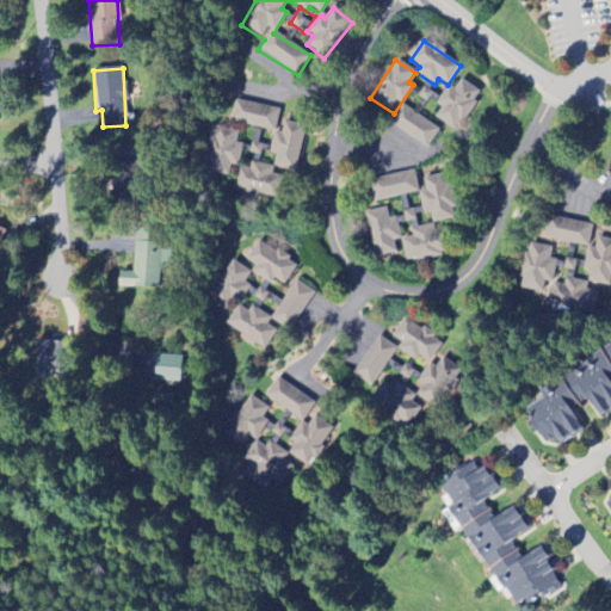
[(480,92),(460,80),(455,90),(448,86),(436,105),(440,107),(434,119),(457,133),(480,92)]
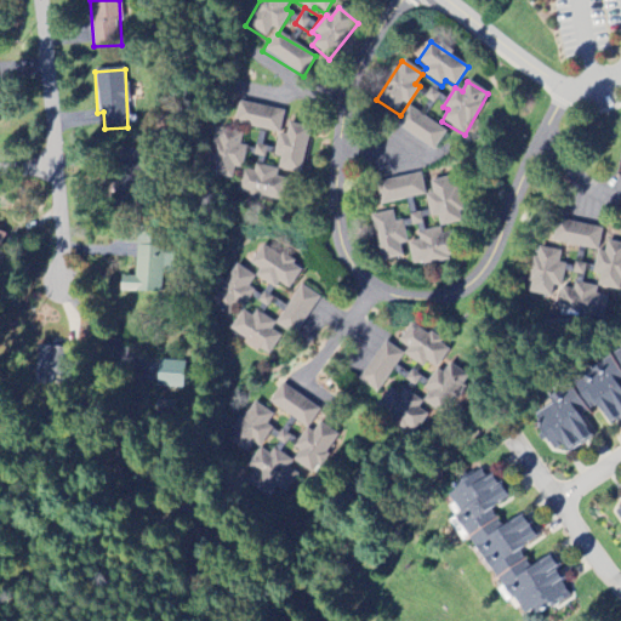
[(425,100),(443,107),(446,97),(437,93),(439,86),(432,83),(425,100)]
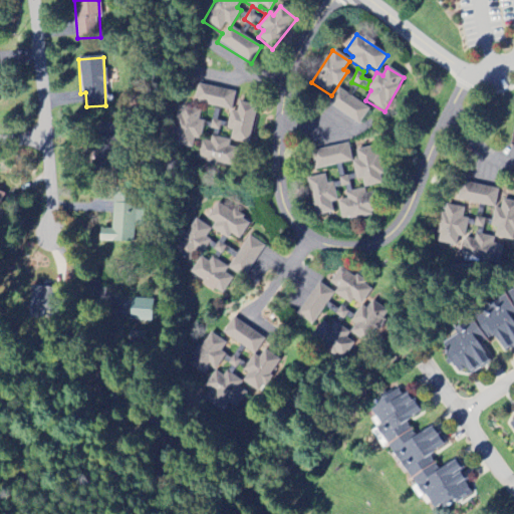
[(193,102),(231,112),(235,93),(197,83),(193,102)]
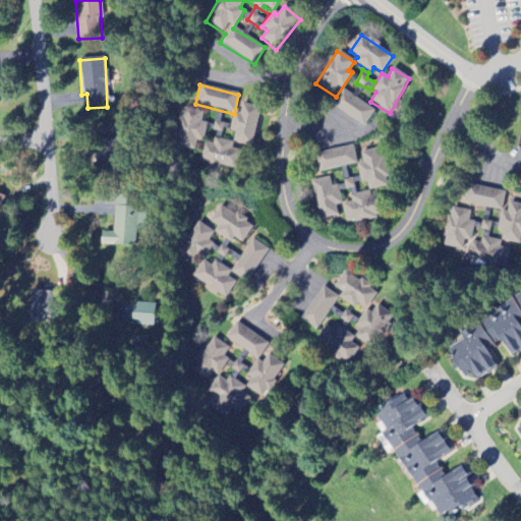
[(374,111),(342,90),(331,106),(363,127),(374,111)]
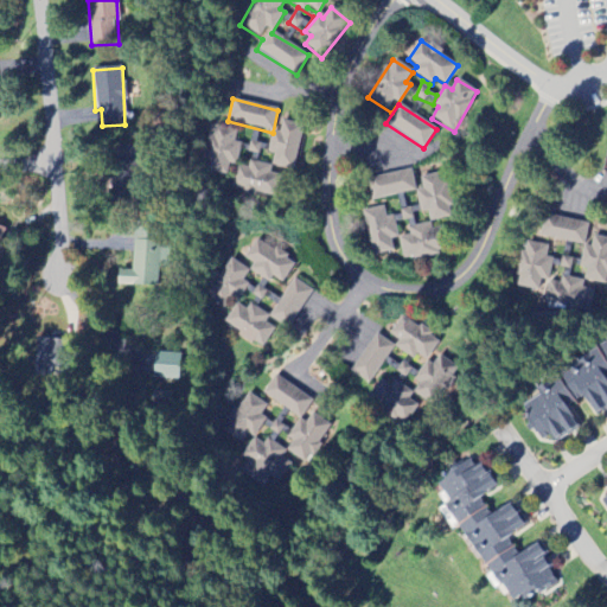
[(268,154),(274,155),(273,168),(295,171),(300,125),(281,122),(280,133),(270,132),(268,154)]
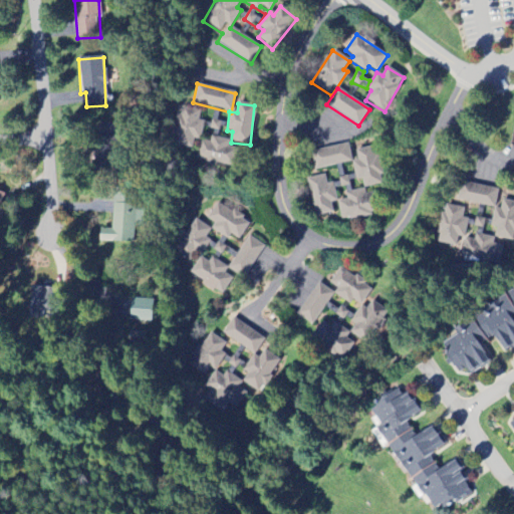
[(202,136),(204,121),(199,120),(200,110),(179,107),(173,147),(193,149),(195,135),(202,136)]
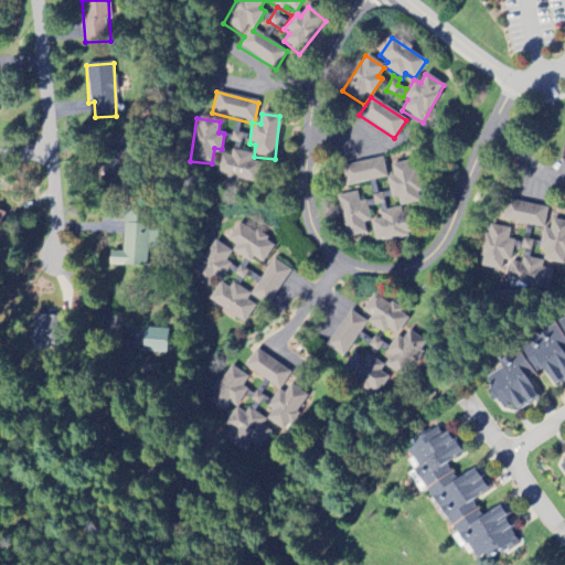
[(243,132),(240,132),(241,120),(234,119),(232,144),(242,145),(243,132)]
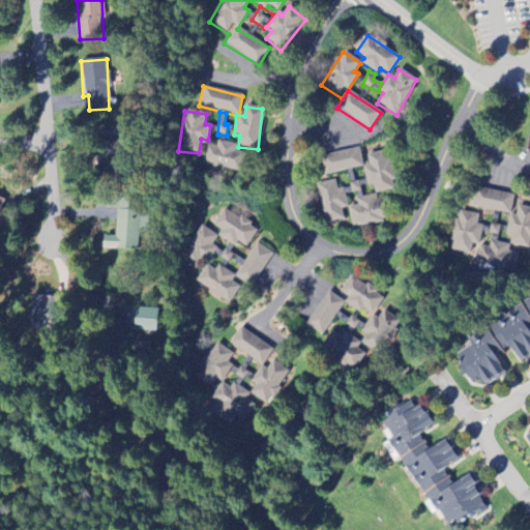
[(206,146),(203,167),(240,172),(242,154),(236,153),(237,145),(217,142),(216,147),(206,146)]
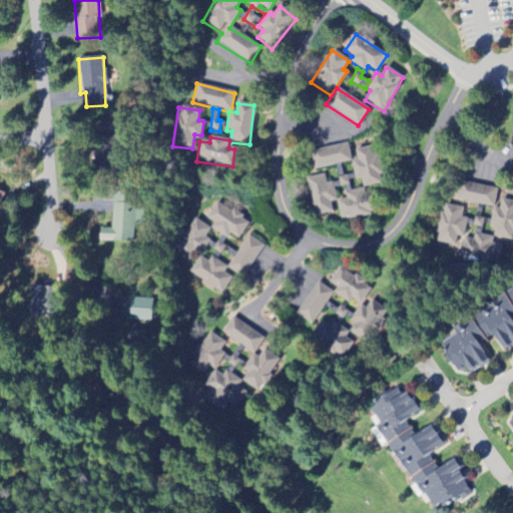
[(315,170),(351,161),(347,143),(310,152),(315,170)]
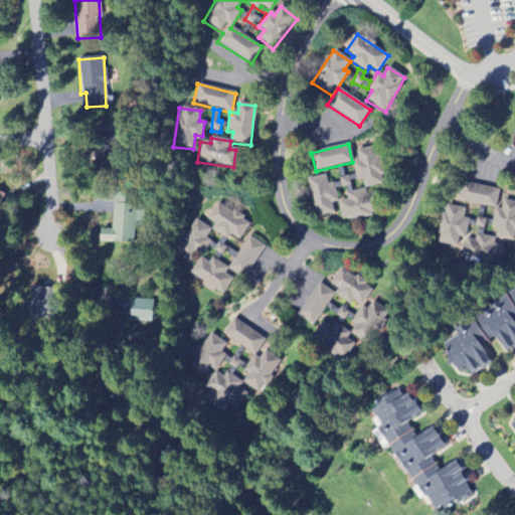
[(373,215),(367,188),(384,185),(375,146),(356,151),(358,161),(352,162),(355,175),(341,178),(346,201),(338,202),(342,222),(373,215)]
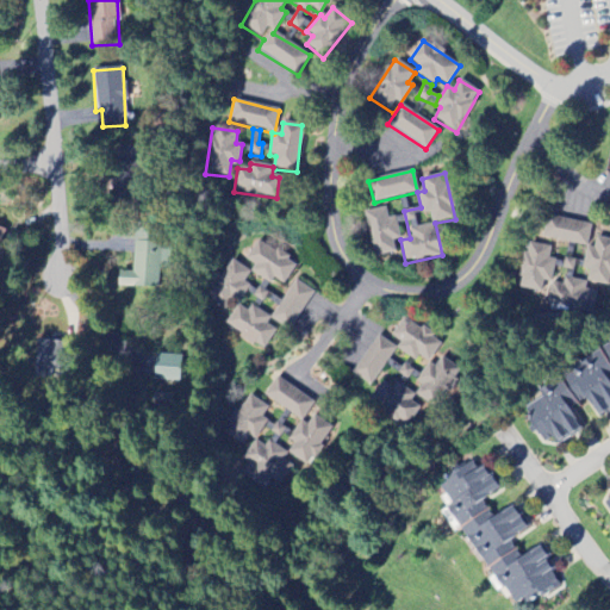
[(387,219),(386,209),(366,212),(373,257),(396,254),(393,242),(399,241),(397,218),(387,219)]
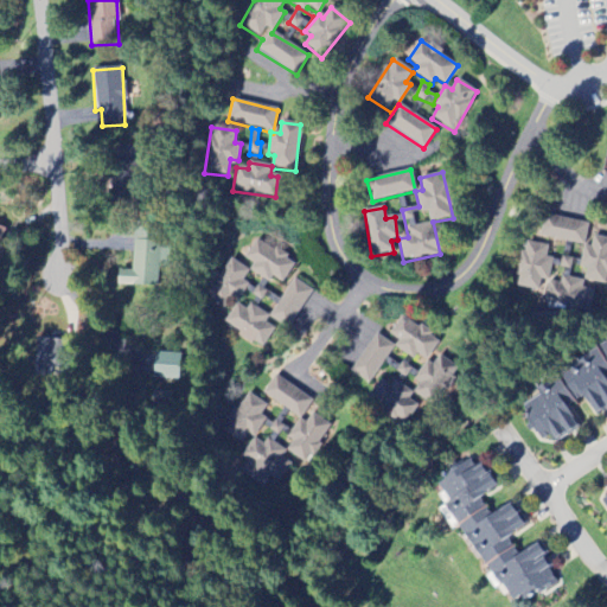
[(541,240),(586,244),(588,223),(543,218),(541,240)]
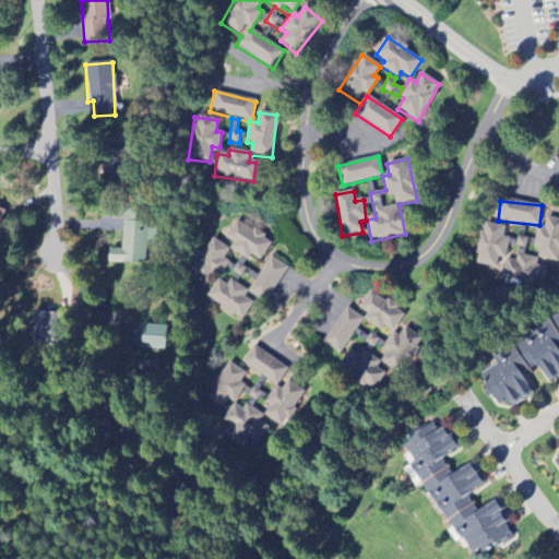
[(533,248),(539,249),(537,259),(558,263),(558,219),(546,217),(544,228),(537,227),(533,248)]
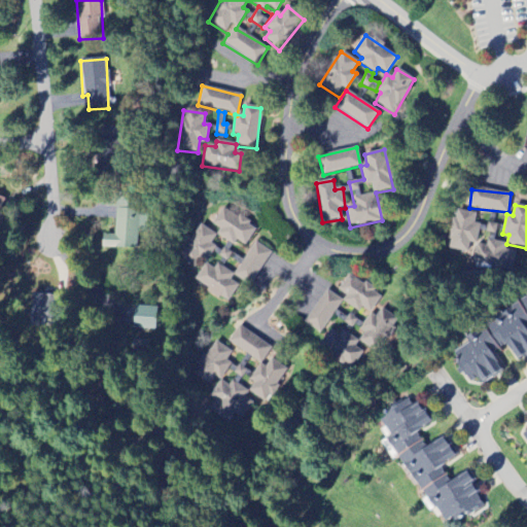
[(244,246),(256,227),(222,207),(211,225),(220,231),(216,236),(234,245),(236,241),(244,246)]
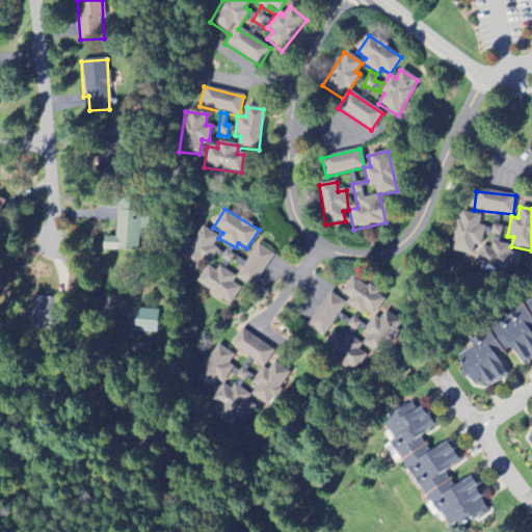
[(472,255),(474,246),(481,246),(484,227),(478,227),(480,215),(461,213),(460,221),(456,220),(451,253),(472,255)]
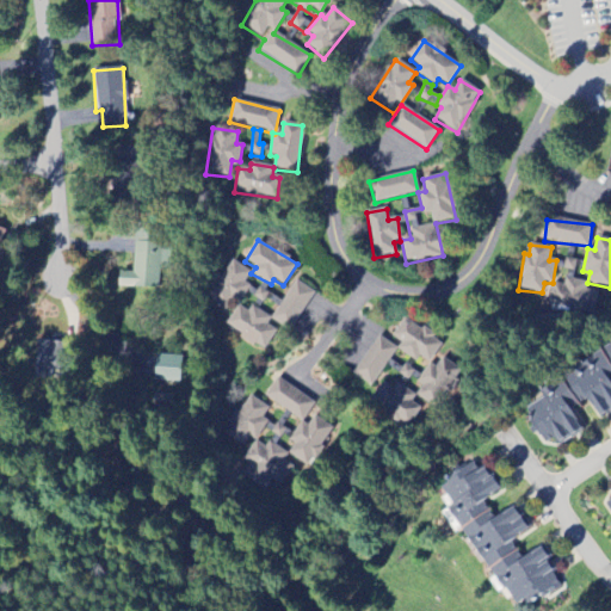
[(160,290),(161,271),(168,272),(170,248),(135,246),(134,273),(119,273),(119,288),(160,290)]
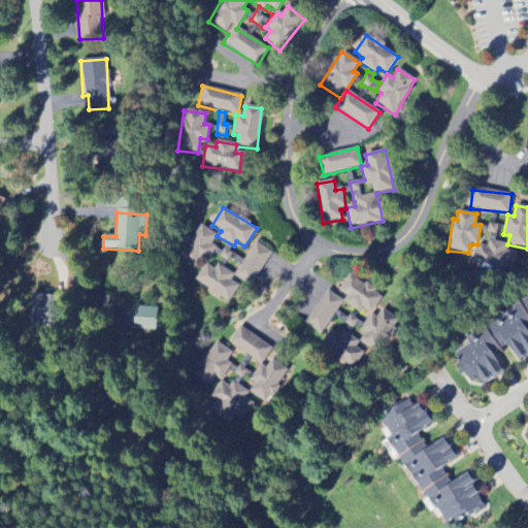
[(202,271),(213,245),(211,244),(217,235),(196,226),(180,261),(202,271)]
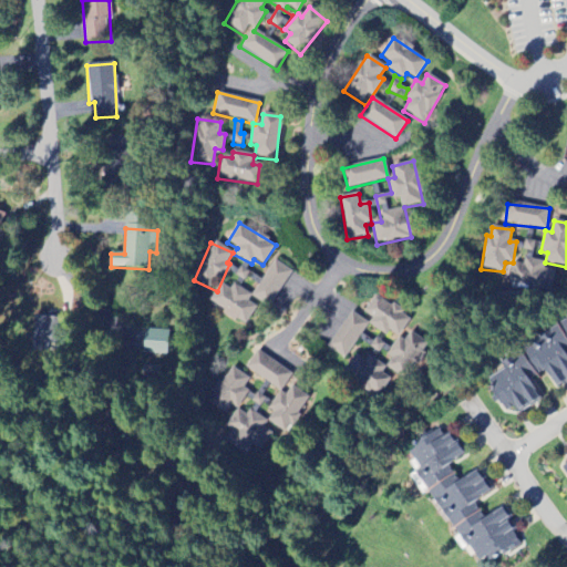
[(508,285),(552,292),(555,272),(545,270),(546,264),(524,259),(523,265),(512,263),(508,285)]
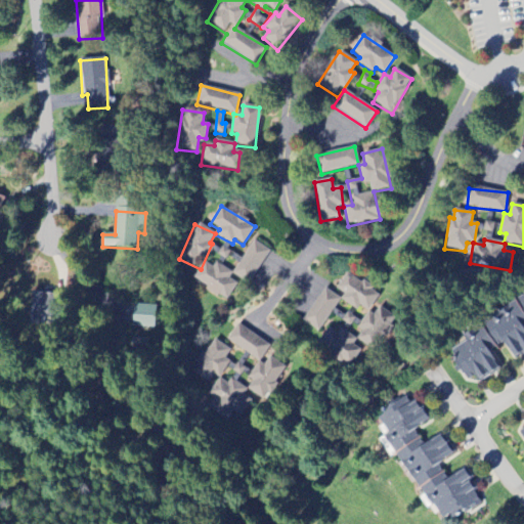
[(269,251),(253,242),(233,273),(215,263),(212,268),(204,263),(192,281),(227,301),(239,279),(249,285),(269,251)]
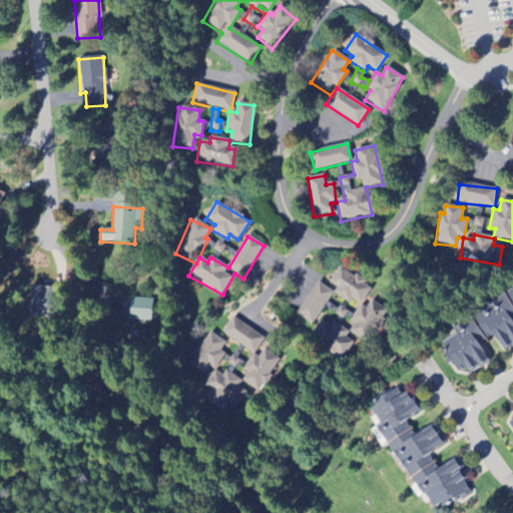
[(329,285),(337,289),(333,296),(350,305),(352,301),(362,307),(372,288),(338,268),(329,285)]
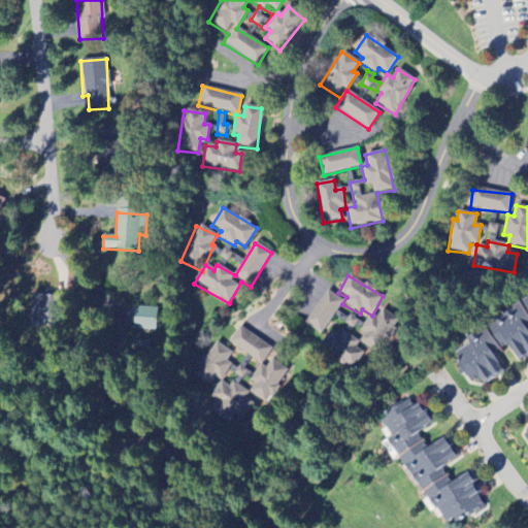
[(320,335),(342,303),(327,292),(304,324),(320,335)]
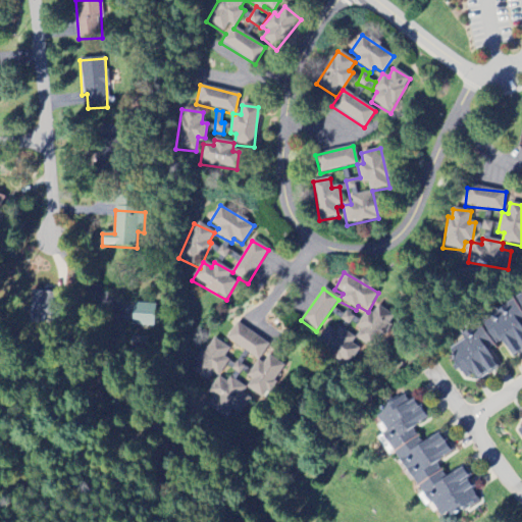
[(32,290),(30,324),(53,325),(54,291),(32,290)]
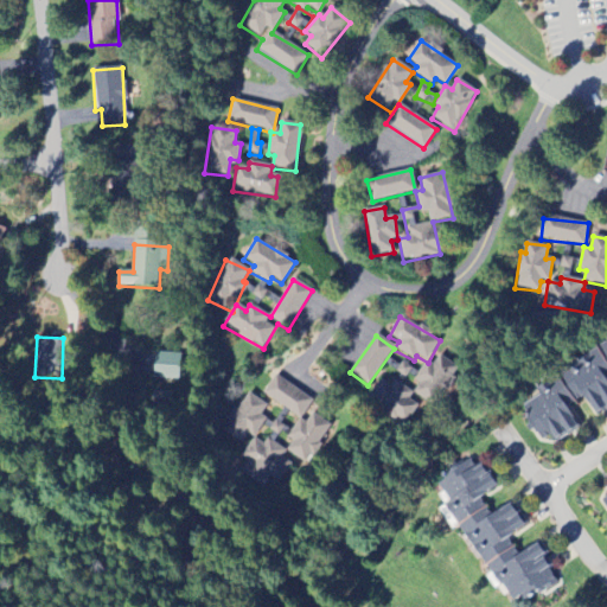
[(606,340),(596,346),(606,368),(606,340)]
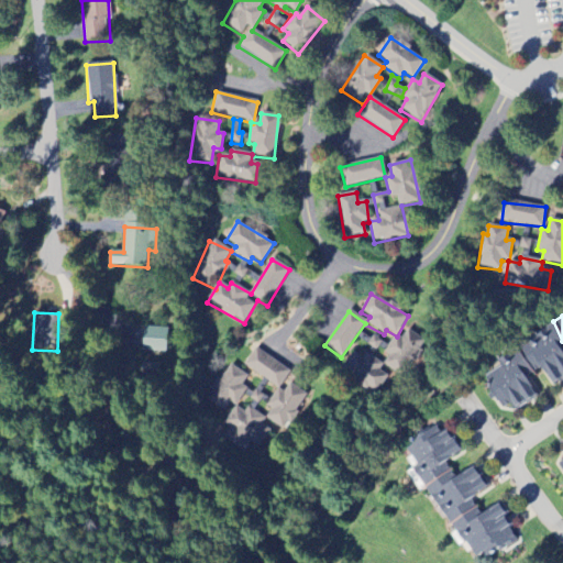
[(550,387),(562,379),(562,354),(562,353),(562,352),(562,344),(552,326),(527,340),(530,345),(519,352),(531,375),(540,370),(550,387)]
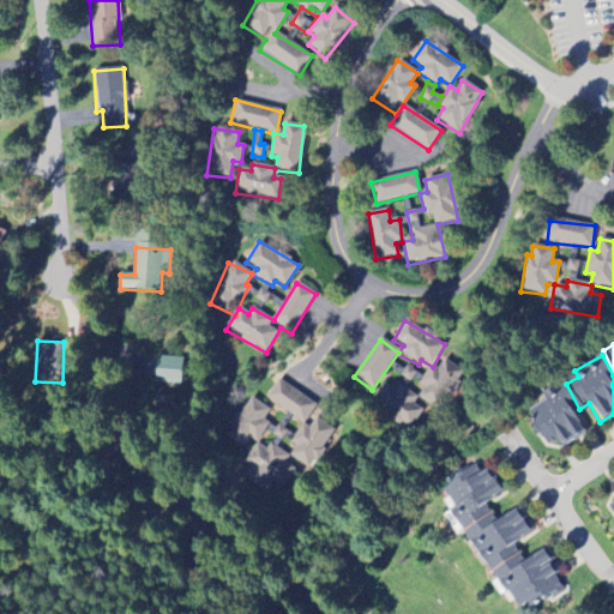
[(155,385),(182,385),(184,359),(156,357),(155,385)]
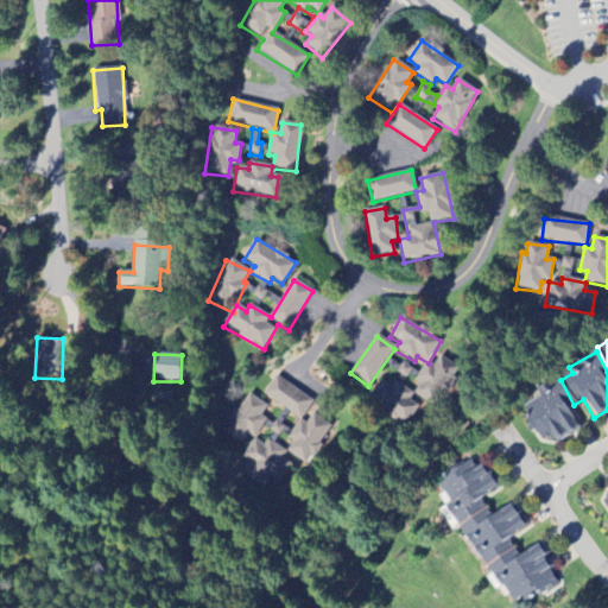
[(435,367),(426,362),(416,382),(419,385),(413,396),(439,409),(460,367),(439,356),(435,367)]
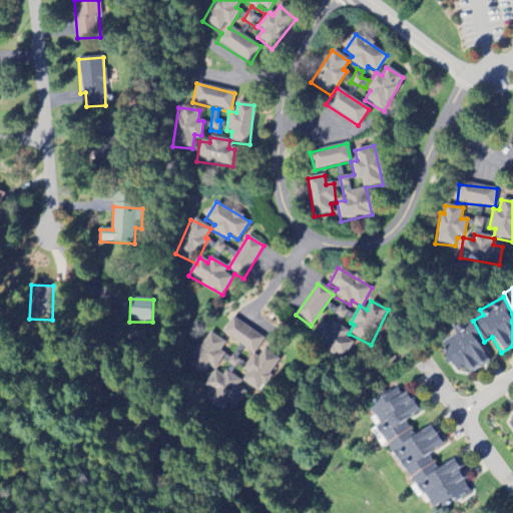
[(265,339),(231,319),(221,335),(253,354),(242,371),(247,374),(241,383),(261,394),(281,361),(264,350),(260,357),(255,355),(265,339)]
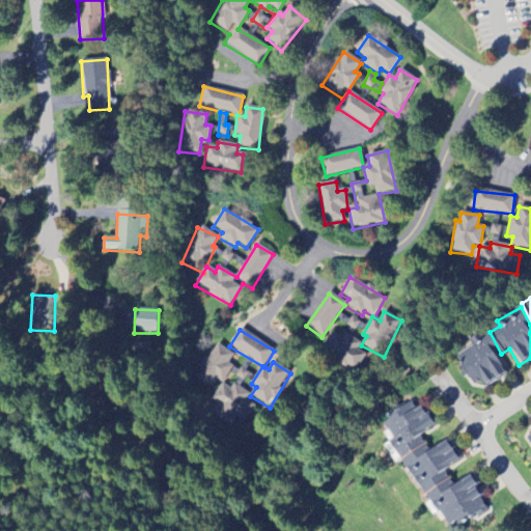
[(356,373),(370,351),(344,334),(342,338),(333,333),(322,352),(356,373)]
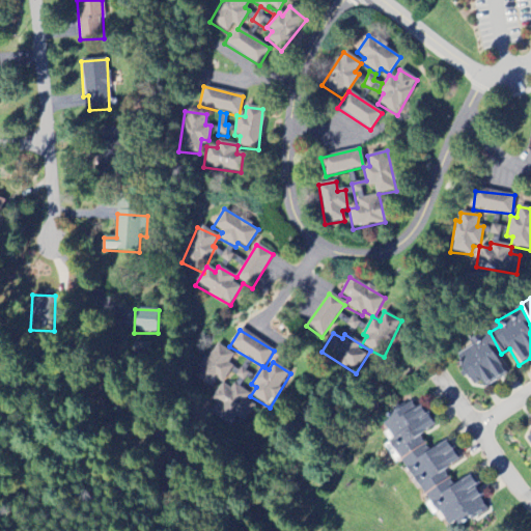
[(456,352),(471,387),(481,383),(482,386),(505,376),(496,356),(497,355),(490,338),(456,352)]
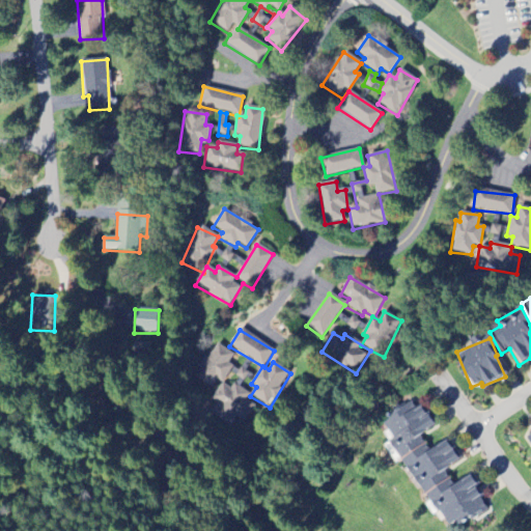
[(233,357),(217,344),(194,376),(212,389),(218,381),(222,384),(233,367),(228,364),(233,357)]
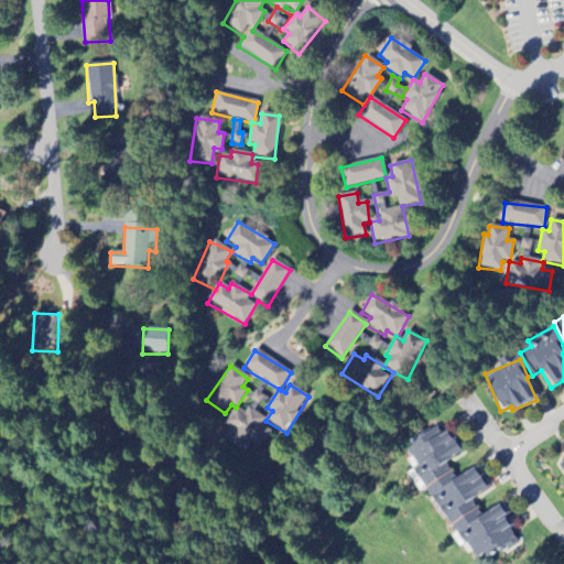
[(247,453),(251,444),(261,449),(271,433),(262,427),(267,420),(248,409),(245,413),(236,408),(225,425),(230,429),(224,440),(247,453)]
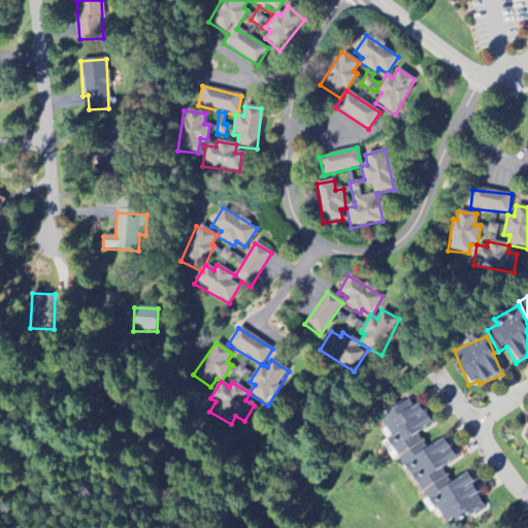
[(443,527),(450,527),(485,505),(464,473),(450,483),(440,469),(457,459),(443,437),(425,449),(417,435),(430,426),(414,399),(377,422),(389,439),(382,444),(394,463),(399,459),(443,527)]
